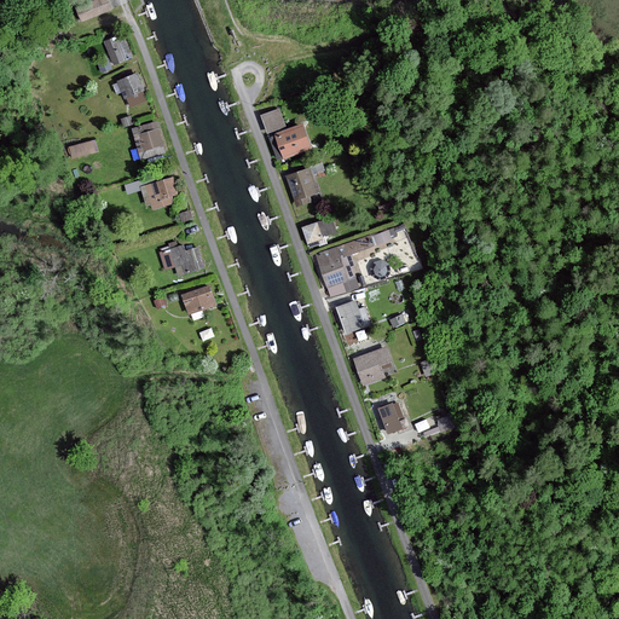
[(106,0),(97,0),(77,7),(82,19),(111,9),(106,0)]
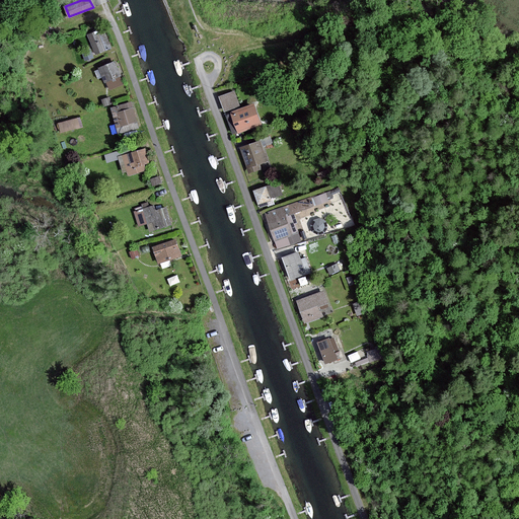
[(110,48),(103,31),(98,33),(95,35),(94,33),(89,35),(96,54),(105,50),(110,48)]
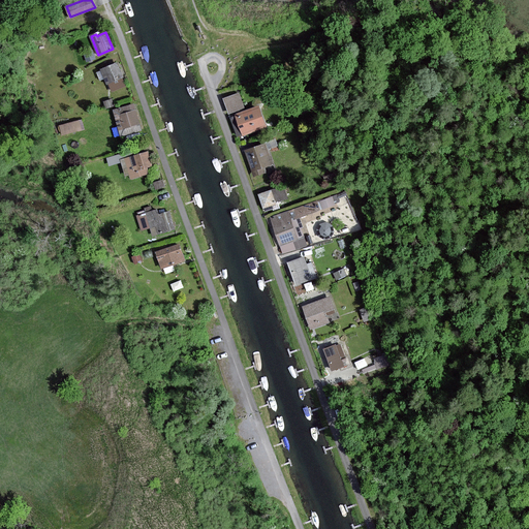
[(117,63),(101,70),(107,83),(123,76),(117,63)]
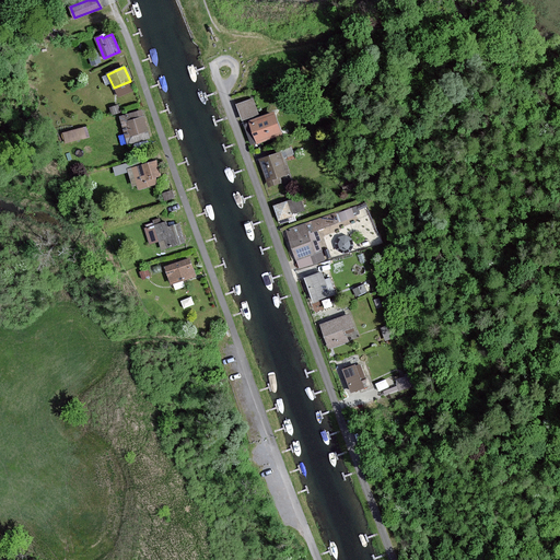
[(258,114),(253,98),(236,105),(243,119),(258,114)]
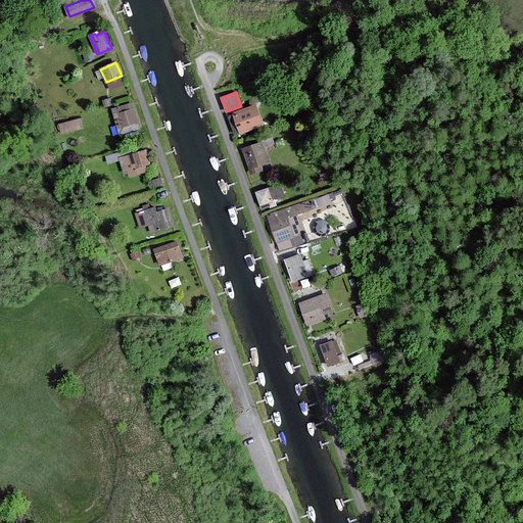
[(132,103),(112,108),(120,134),(139,128),(132,103)]
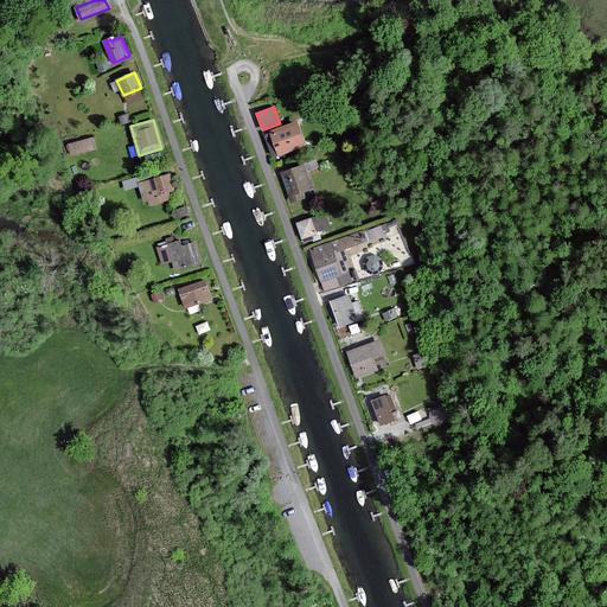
[(304,145),(295,125),(270,134),(264,136),(272,157),(278,154),(304,145)]
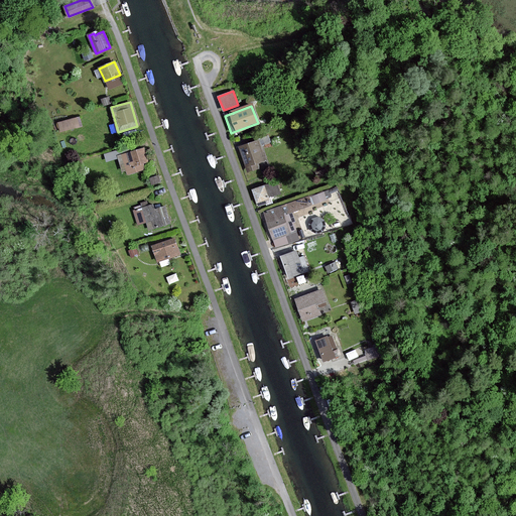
[(58,121),(61,132),(84,124),(81,114),(58,121)]
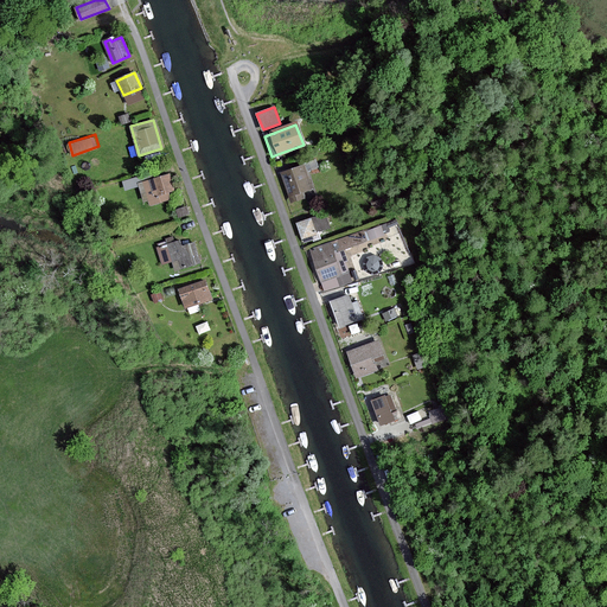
[(292,202),(305,197),(302,192),(313,189),(307,171),(318,167),(315,160),(305,165),(281,172),(289,197),(292,202)]
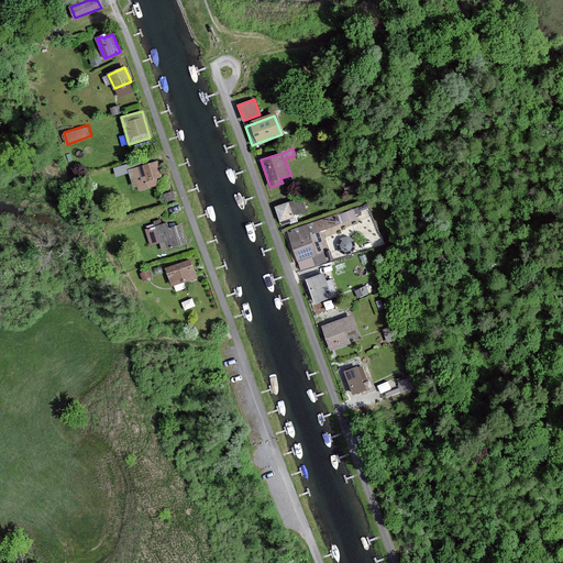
[(129,170),(134,186),(138,185),(140,190),(158,185),(156,179),(162,177),(157,162),(143,166),(129,170)]
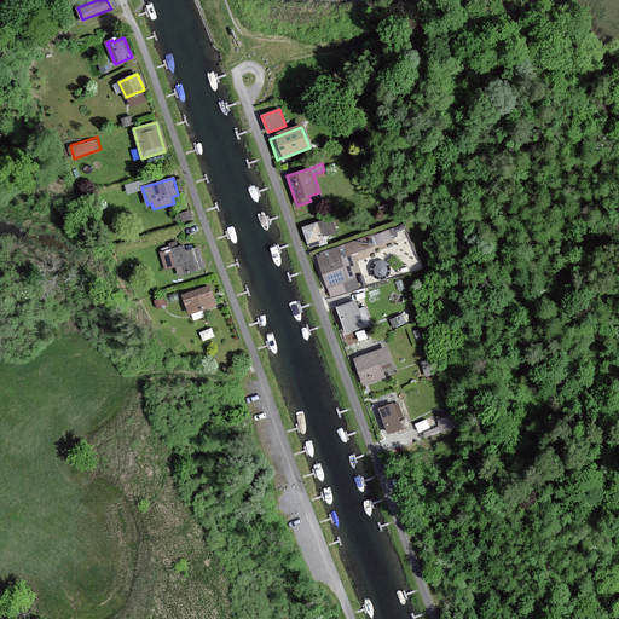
[(335,233),(330,219),(318,224),(304,229),(308,242),(323,237),(335,233)]
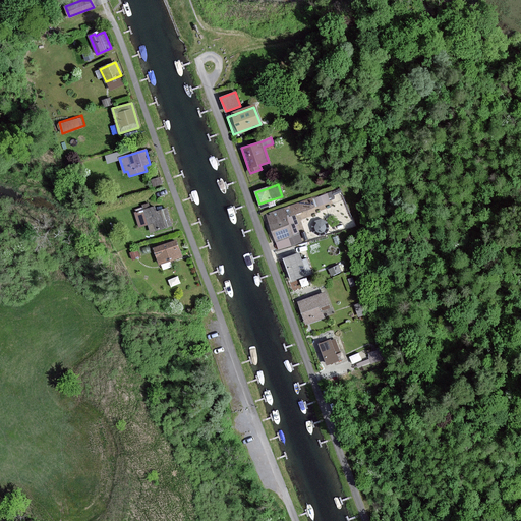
[(314,207),(311,197),(289,206),(267,213),(276,242),(279,249),(301,241),(299,234),(292,214),(314,207)]
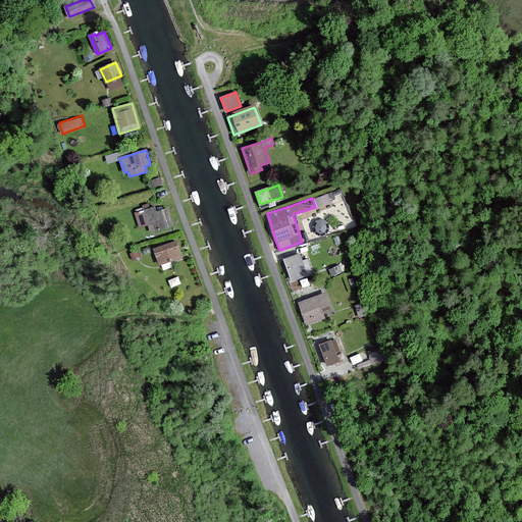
[(172,225),(167,209),(156,212),(155,207),(136,213),(140,226),(149,224),(151,232),(172,225)]
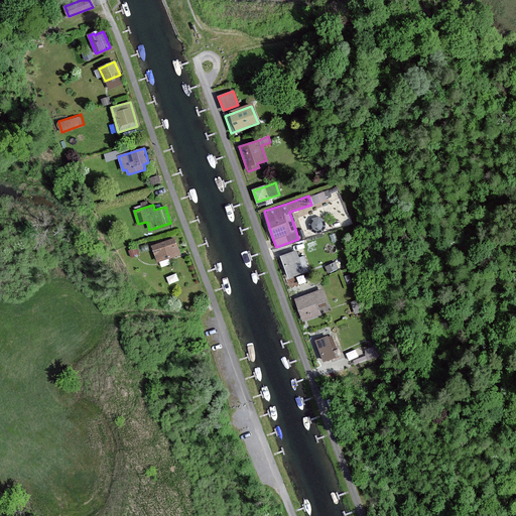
[(173,239),(152,247),(158,262),(179,254),(173,239)]
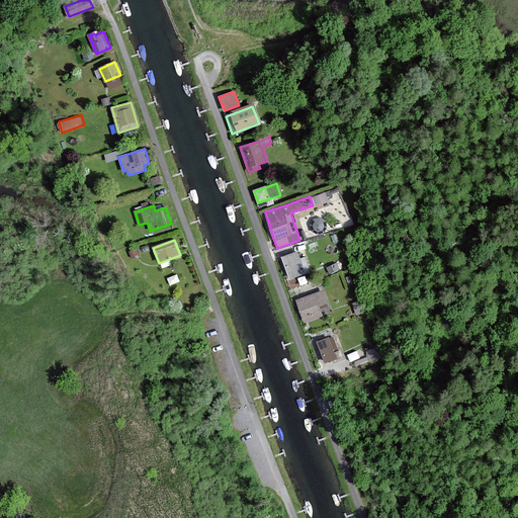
[(283,258),(291,279),(310,272),(306,258),(299,260),(297,253),(283,258)]
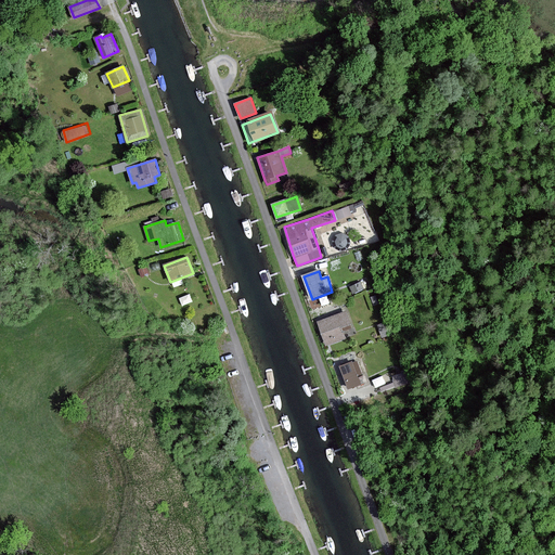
[(326,345),(344,338),(339,325),(350,322),(347,312),(335,317),(319,323),(326,345)]
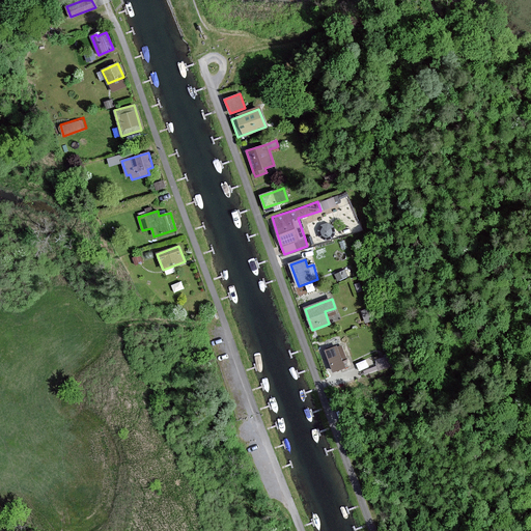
[(371,307),(362,311),(366,323),(376,318),(371,307)]
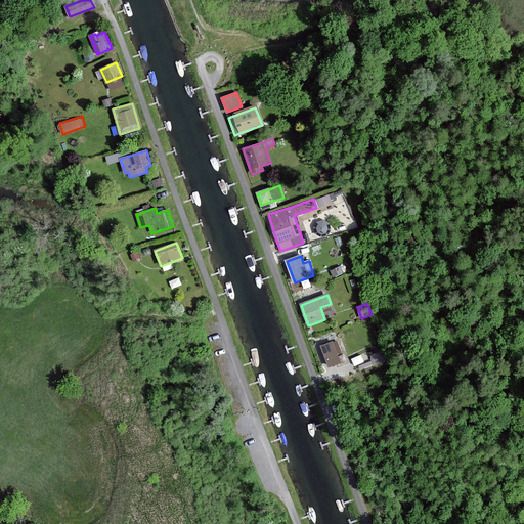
[(333,342),(320,346),(329,366),(340,362),(337,355),(341,354),(337,342),(334,344),(333,342)]
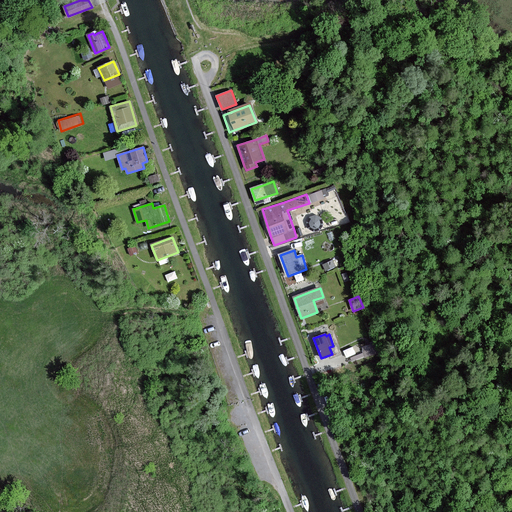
[(353,347),(344,351),(346,357),(355,353),(353,347)]
